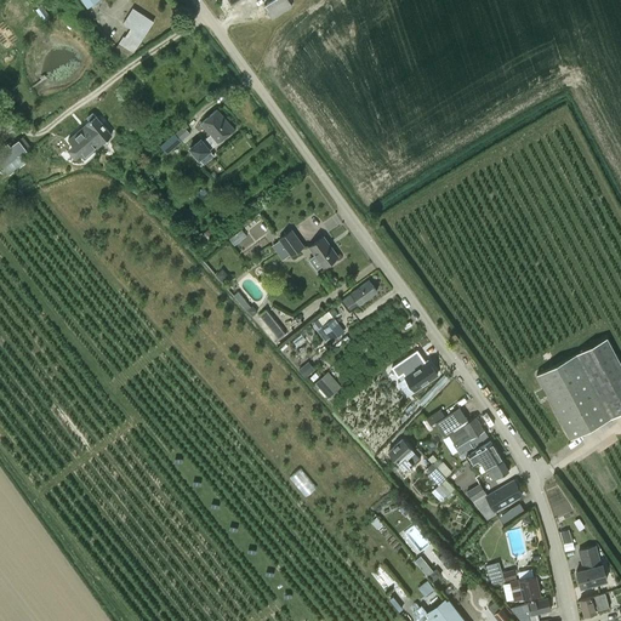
[(272,20),(292,6),(288,0),(273,0),(263,6),(272,20)]
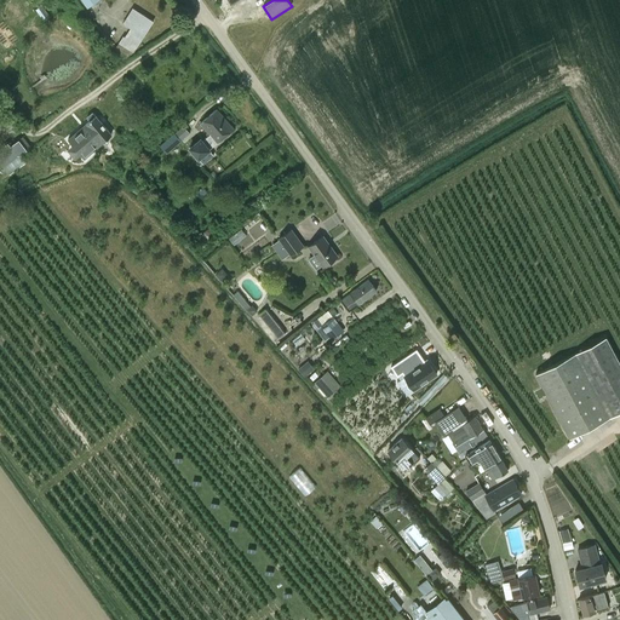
[(153,22),(132,9),(122,23),(130,28),(125,38),(124,36),(114,50),(124,61),(133,52),(153,22)]
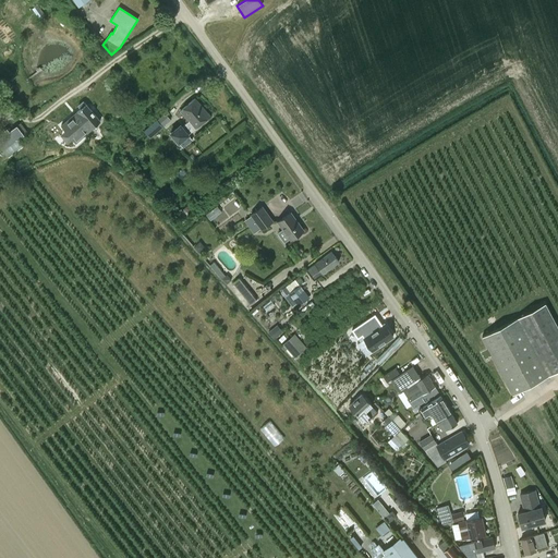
[(190,133),(196,128),(210,116),(195,98),(180,111),(189,121),(183,125),(190,133)]
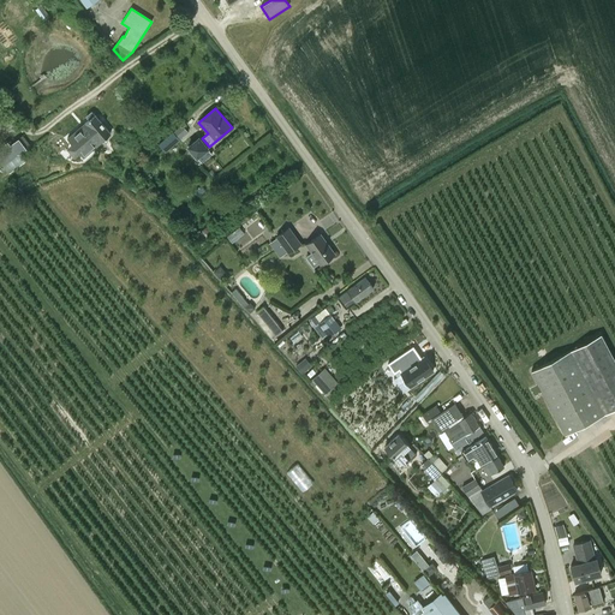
[(60,127),(69,137),(84,156),(111,135),(94,114),(91,112),(84,118),(88,120),(83,124),(76,115),(60,127)]
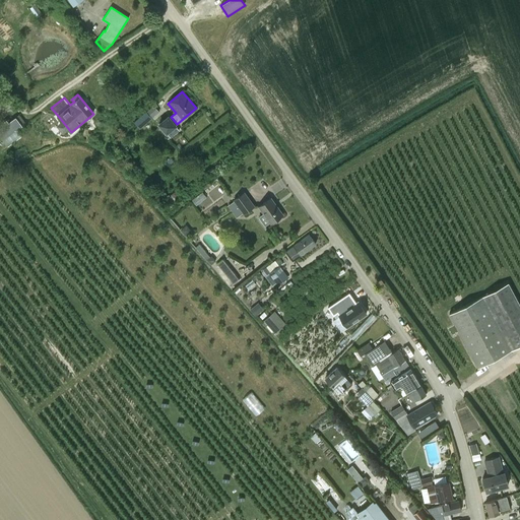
[(153,106),(147,112),(152,117),(158,111),(153,106)]
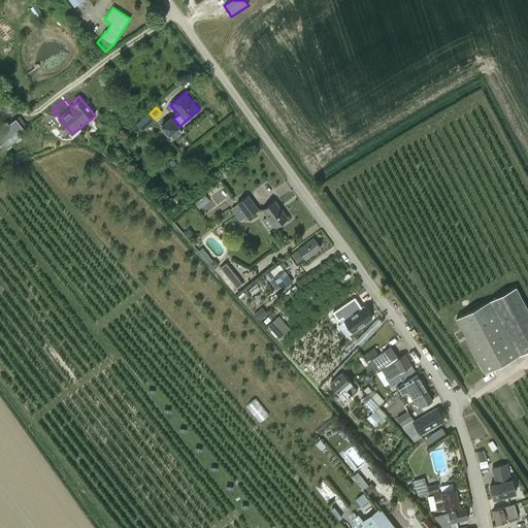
[(149,113),(140,121),(146,127),(155,120),(154,119),(149,113)]
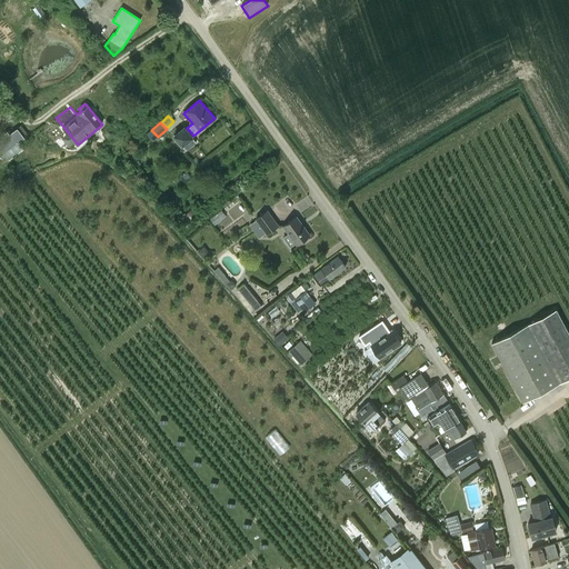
[(25,138),(25,137),(28,135),(21,126),(17,128),(9,135),(7,131),(0,136),(0,150),(2,155),(15,145),(16,145),(25,138)]
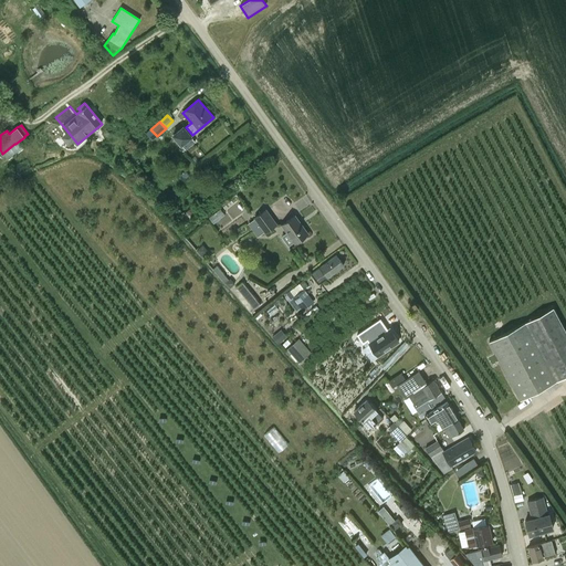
[(185,128),(175,137),(182,144),(191,136),(185,128)]
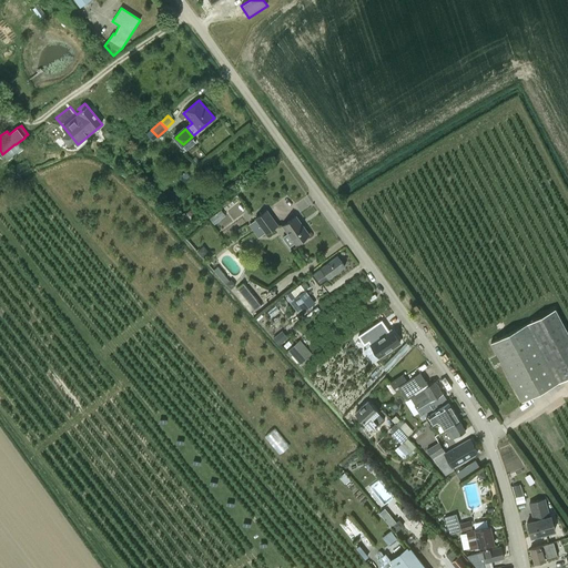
[(188,221),(192,217),(190,215),(194,212),(192,209),(183,215),(188,221)]
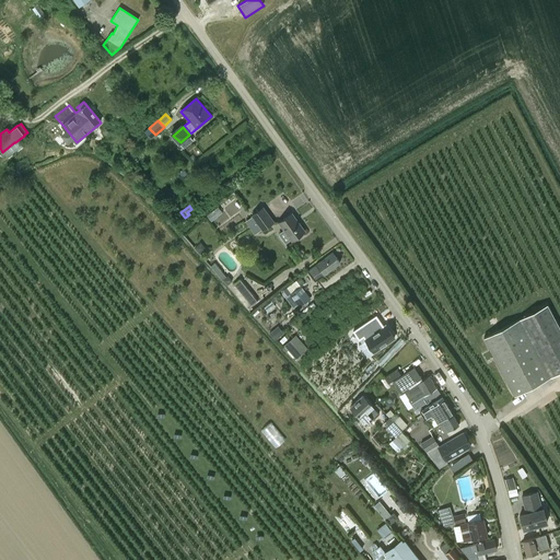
[(255,234),(261,230),(261,231),(275,222),(263,207),(251,216),(252,217),(246,221),(255,234)]
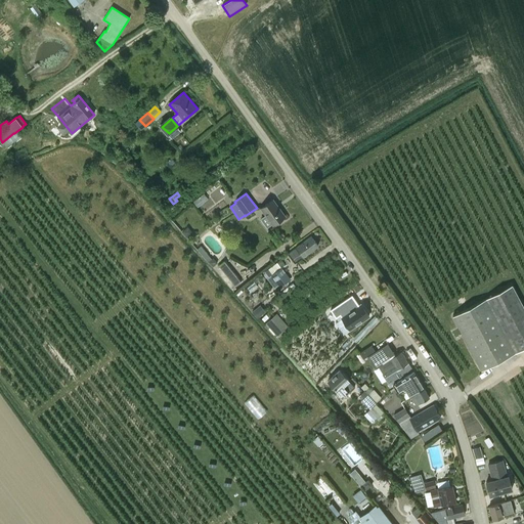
[(272,200),(260,209),(272,225),(285,216),(272,200)]
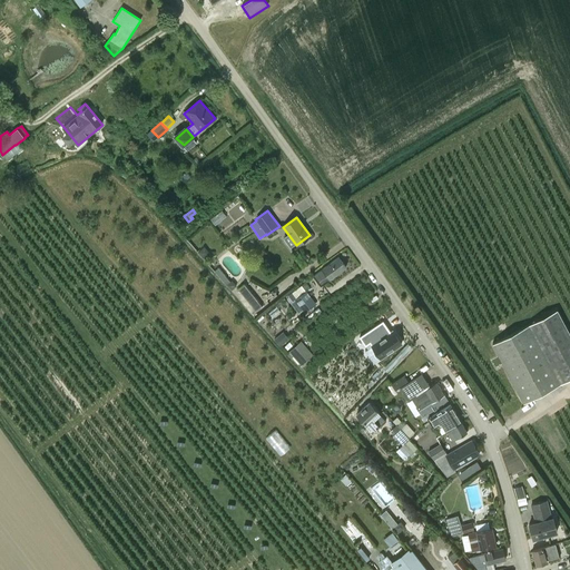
[(337,257),(322,268),(313,276),(321,286),(330,279),(345,267),(337,257)]
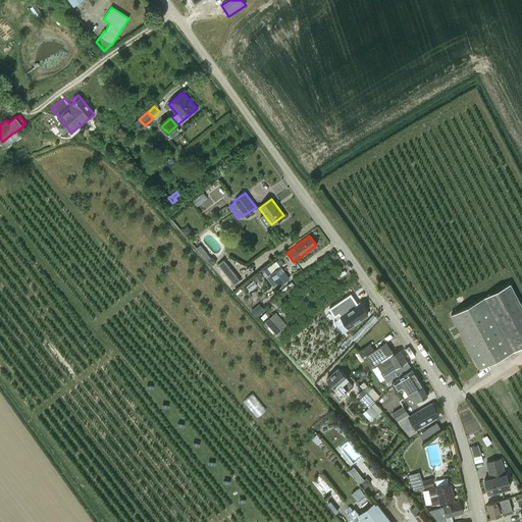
[(217,265),(213,269),(228,289),(233,284),(241,279),(224,259),(217,265)]
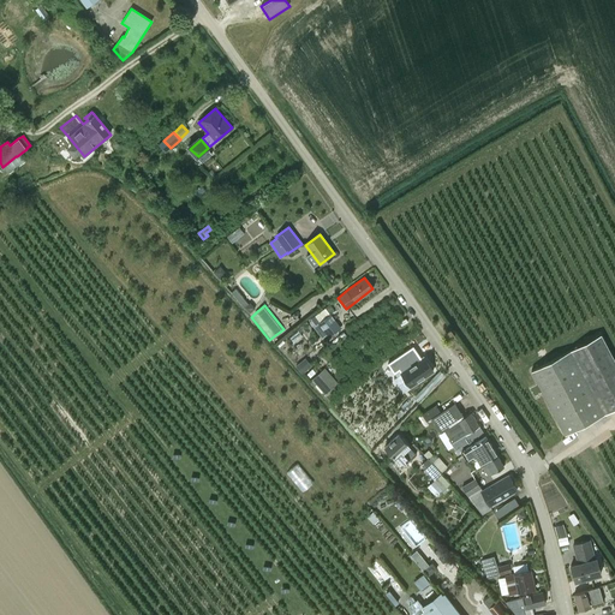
[(330,315),(314,327),(322,339),(327,335),(328,336),(329,336),(340,328),(330,315)]
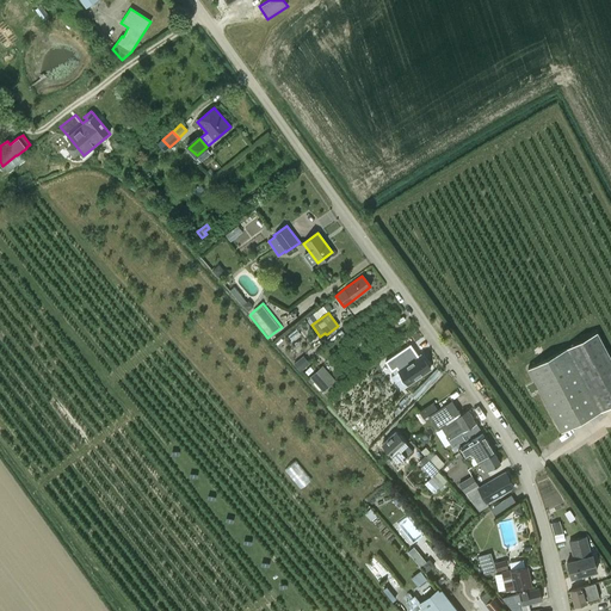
[(562,431),(602,411),(610,405),(610,359),(597,332),(567,346),(529,368),(562,431)]
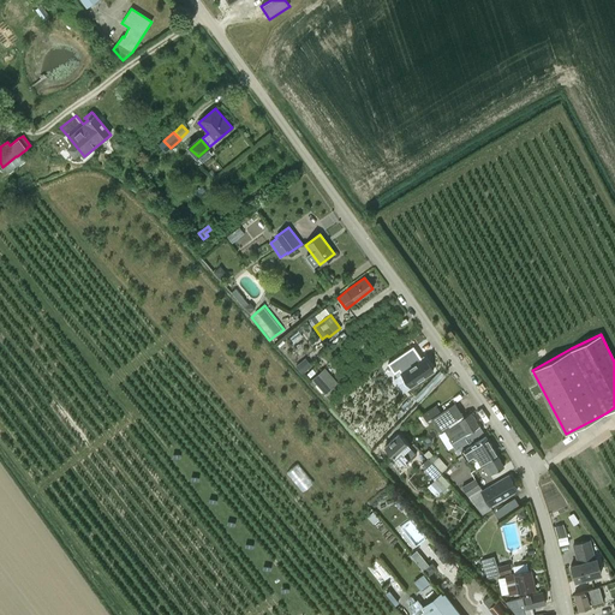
[(411,387),(434,371),(423,356),(421,358),(412,346),(388,363),(394,372),(399,369),(411,387)]
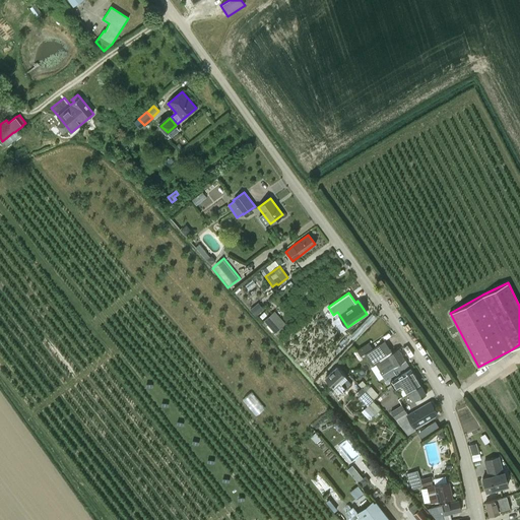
[(258,303),(251,308),(256,314),(263,309),(258,303)]
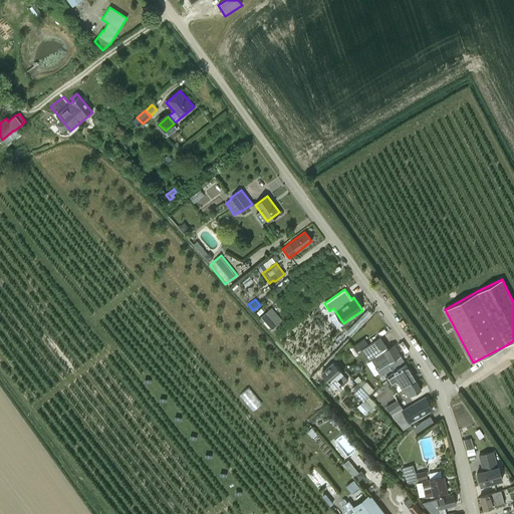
[(280,322),(269,310),(261,317),(271,330),(280,322)]
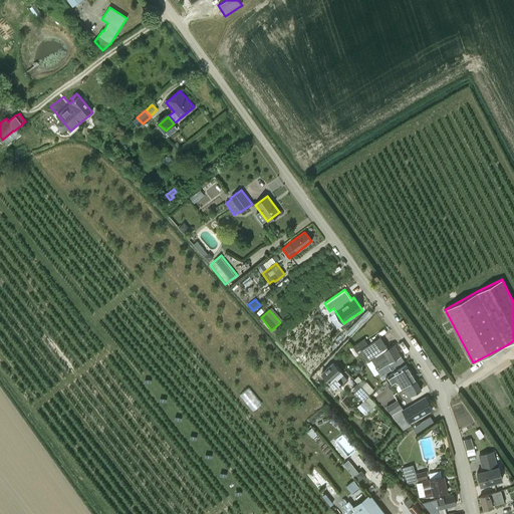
[(368,361),(371,359),(378,373),(386,369),(387,372),(405,362),(401,355),(394,344),(388,348),(379,336),(360,349),(368,361)]
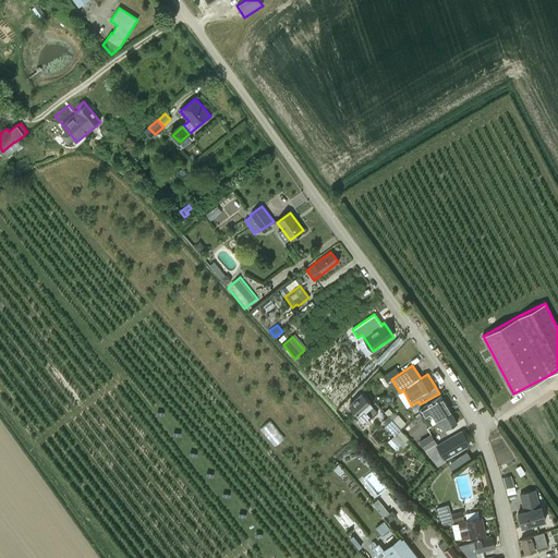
[(361,395),(350,405),(366,423),(377,412),(361,395)]
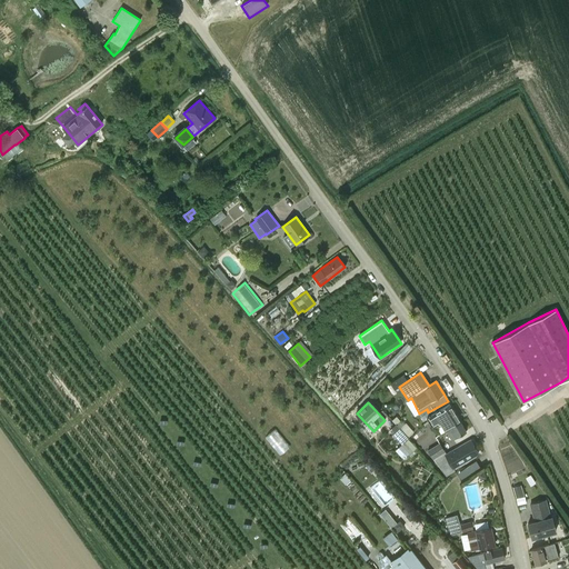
[(446,430),(459,421),(449,405),(431,415),(438,427),(442,425),(446,430)]
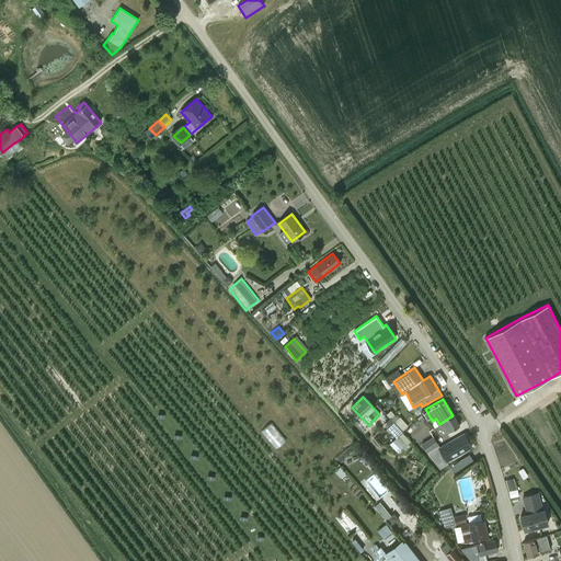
[(459,424),(453,415),(439,424),(445,433),(459,424)]
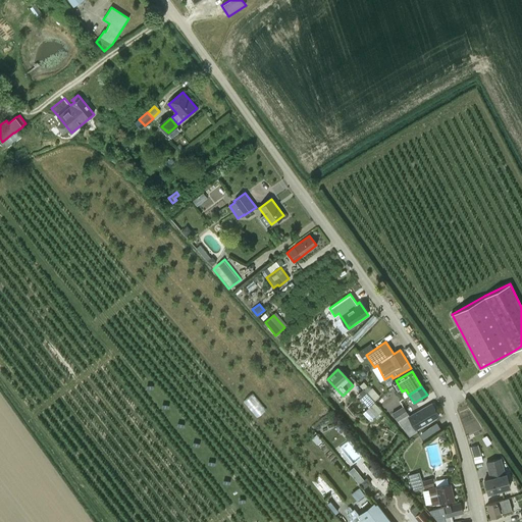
[(374,402),(363,389),(357,395),(368,408),(374,402)]
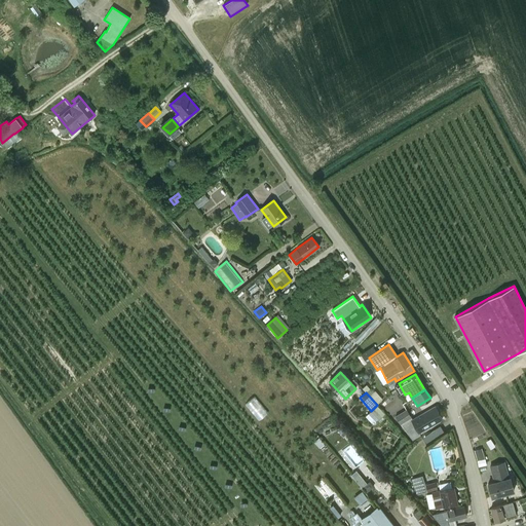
[(413,420),(411,417),(400,424),(412,441),(420,435),(419,431),(442,418),(436,407),(413,420)]
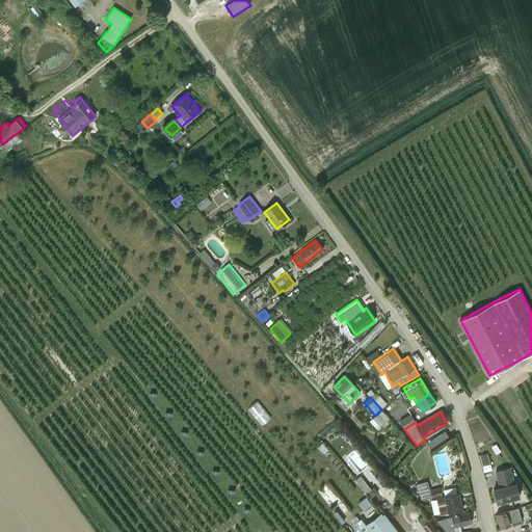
[(404,429),(416,422),(410,414),(399,421),(404,429)]
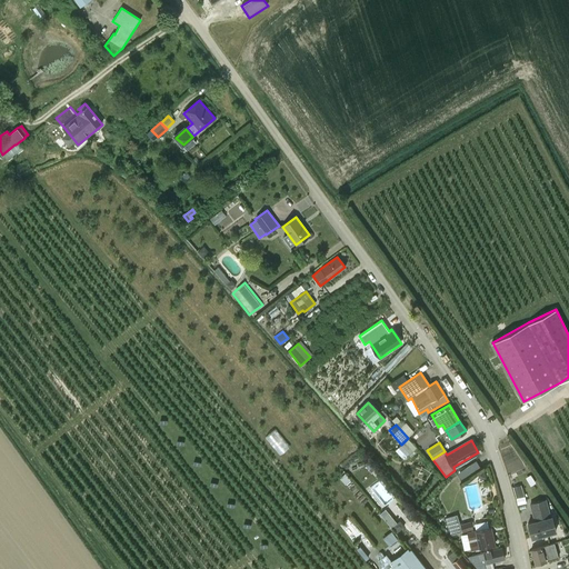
[(371,472),(376,468),(370,462),(366,467),(371,472)]
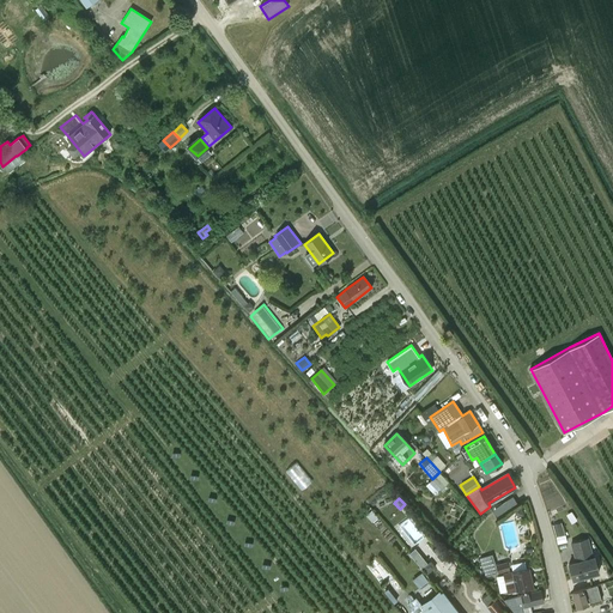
[(587,539),(571,542),(576,562),(569,564),(572,581),(599,574),(594,557),(593,558),(587,539)]
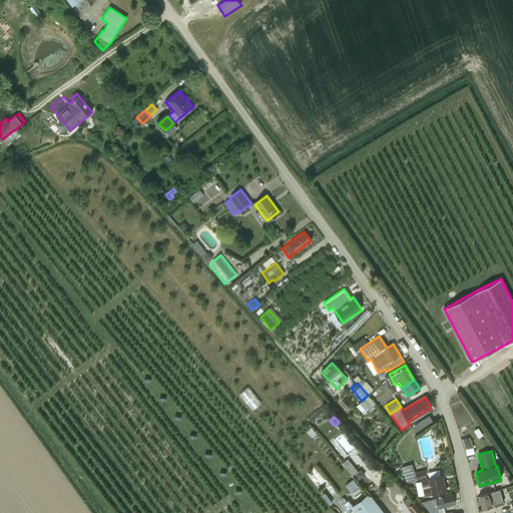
[(406,482),(427,477),(425,470),(415,473),(412,464),(402,467),(406,482)]
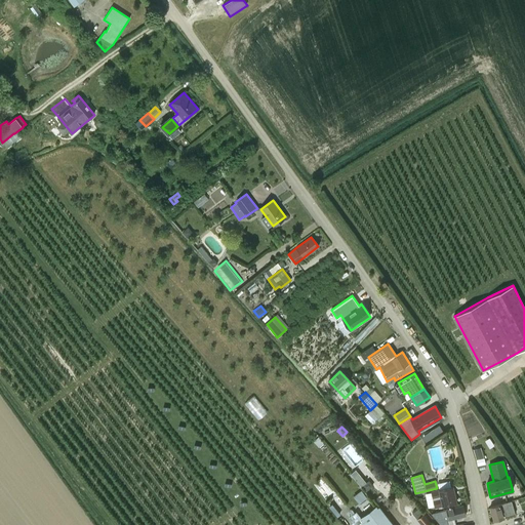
[(314,485),(327,500),(336,492),(322,477),(314,485)]
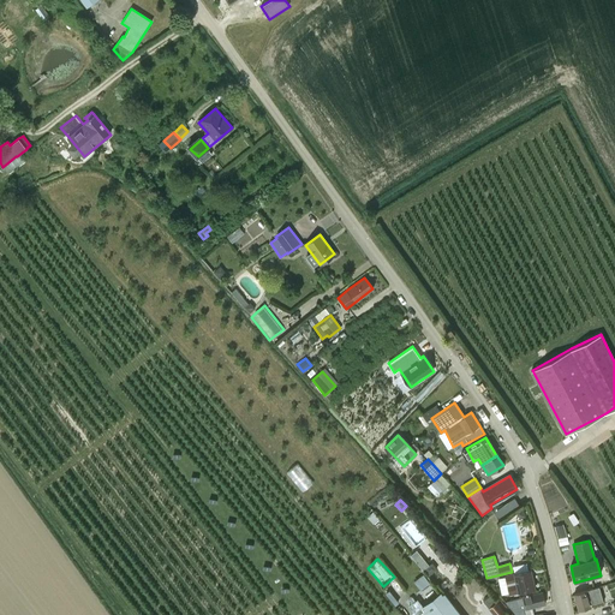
[(535,590),(530,569),(513,573),(505,575),(508,596),(518,593),(535,590)]
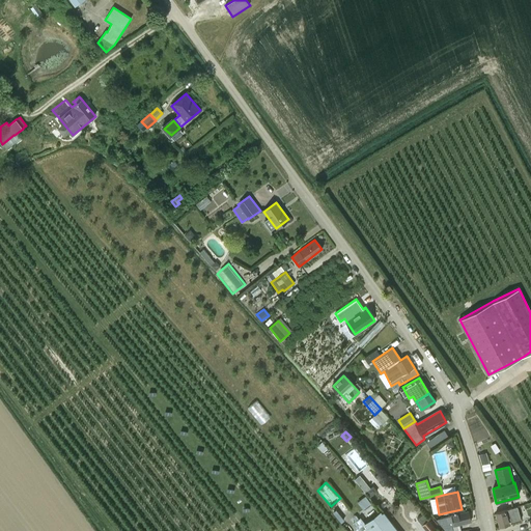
[(363,508),(371,503),(365,496),(358,501),(363,508)]
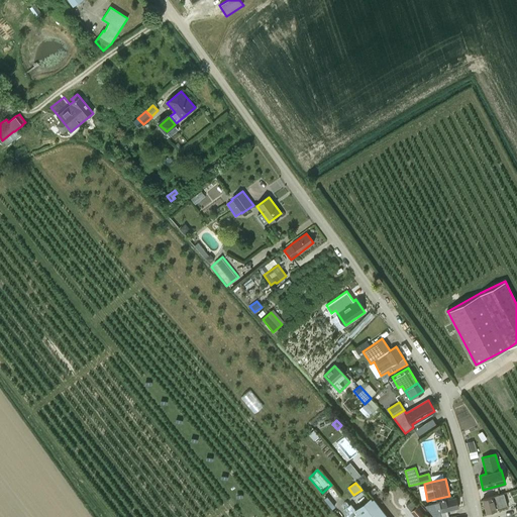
[(507,506),(503,493),(482,500),(486,513),(507,506)]
